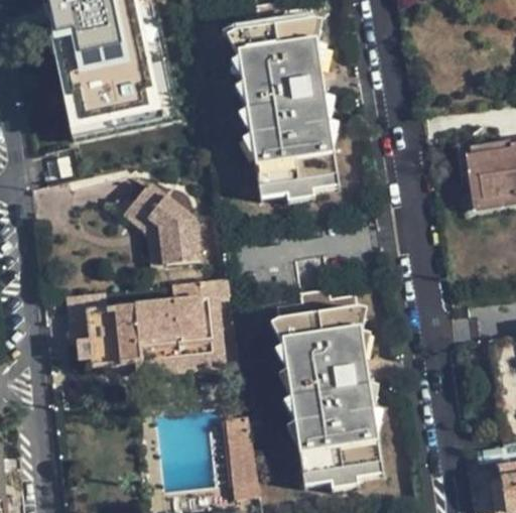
[(77,14),(114,7),(144,1),(144,0),(71,0),(74,15),(77,14)]
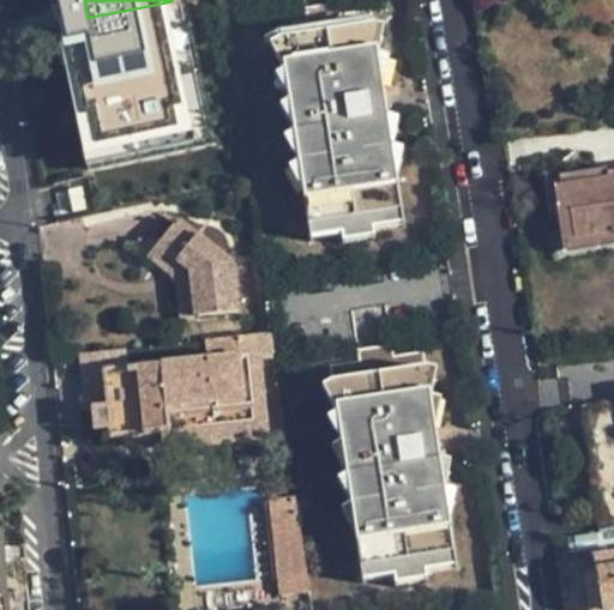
[(331,0),(307,4),(308,13),(276,18),(278,34),(288,32),(293,64),(298,95),(302,126),(307,157),(312,187),(305,188),(311,235),(342,230),(344,240),(374,235),(373,225),(405,219),(398,174),(389,175),(384,144),(379,113),(389,112),(384,82),(374,83),(369,50),(365,20),(374,19),(372,4),(339,8),(338,0),(331,0)]
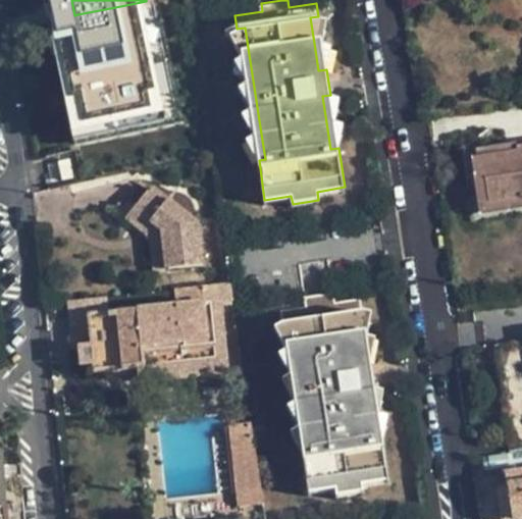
[(117,24),(115,7),(77,14),(80,32),(117,24)]
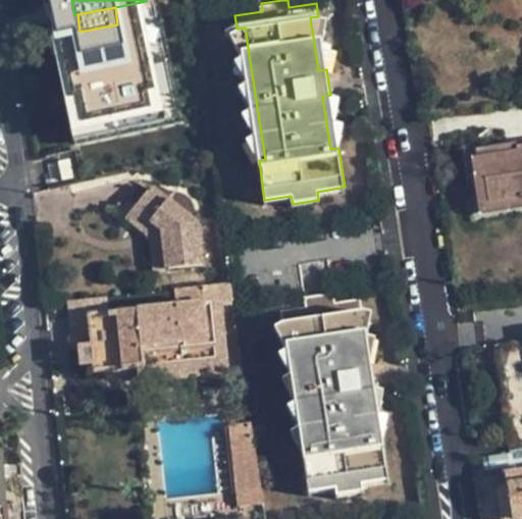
[(318,16),(310,17),(314,43),(321,42),(325,18),(318,16)]
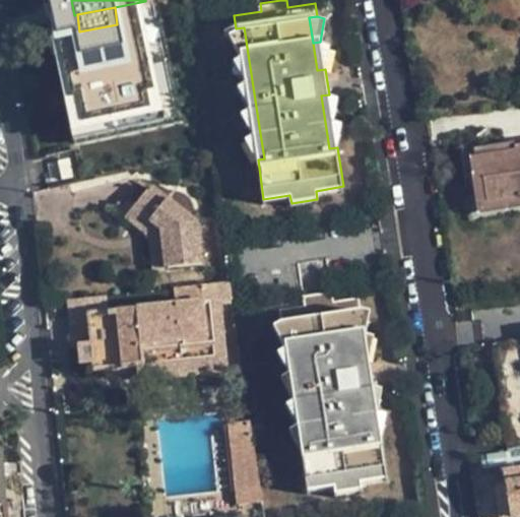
[(236,28),(229,33),(241,55),(248,54),(244,27),(236,28)]
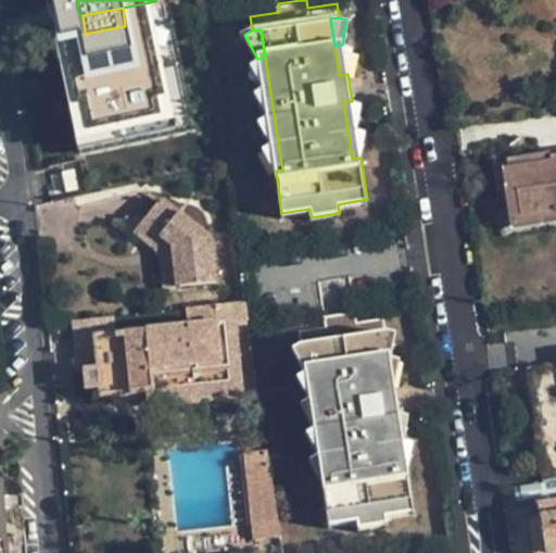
[(342,45),(335,46),(339,75),(348,74),(351,47),(342,45)]
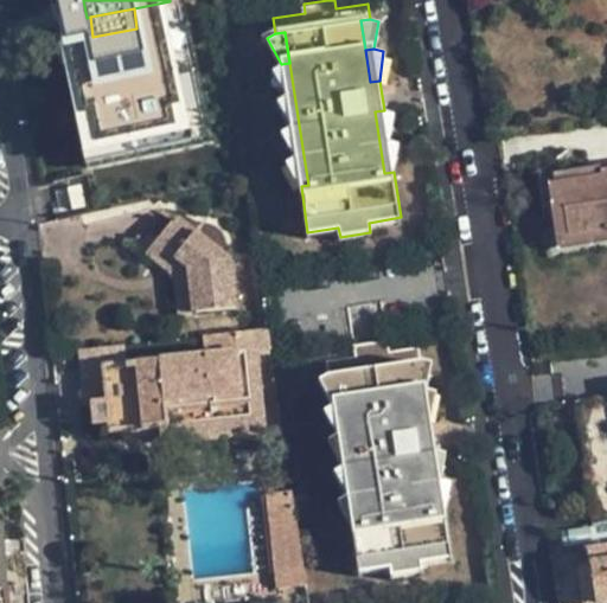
[(281,64),(272,69),(286,95),(294,94),(289,63),(281,64)]
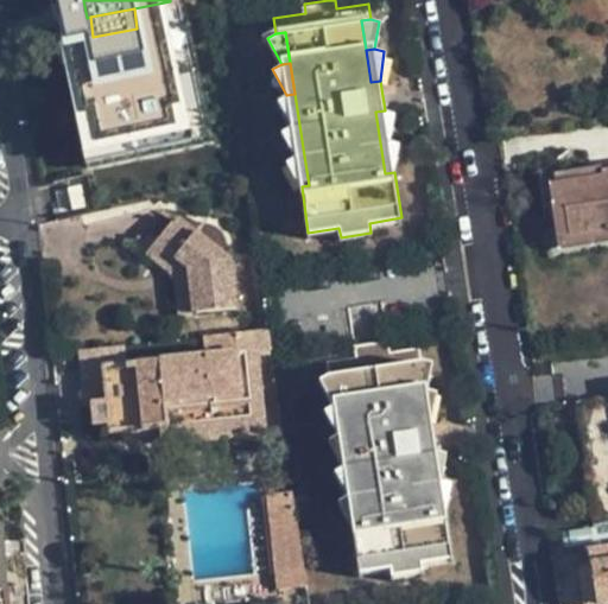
[(286,95),(277,100),(291,126),(299,125),(295,94),(286,95)]
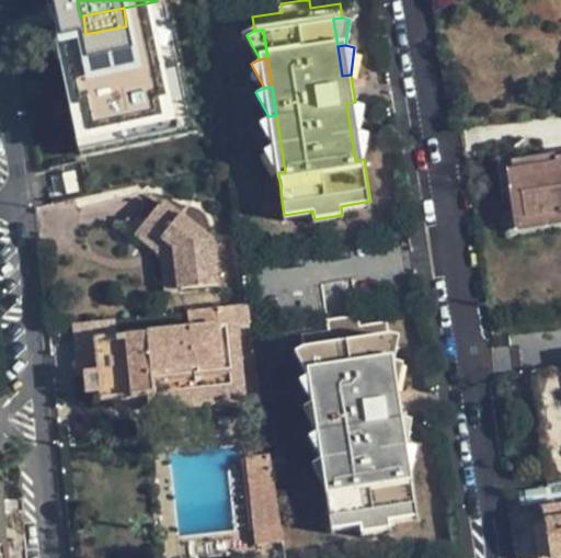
[(355,102),(346,103),(351,132),(358,131),(363,104),(355,102)]
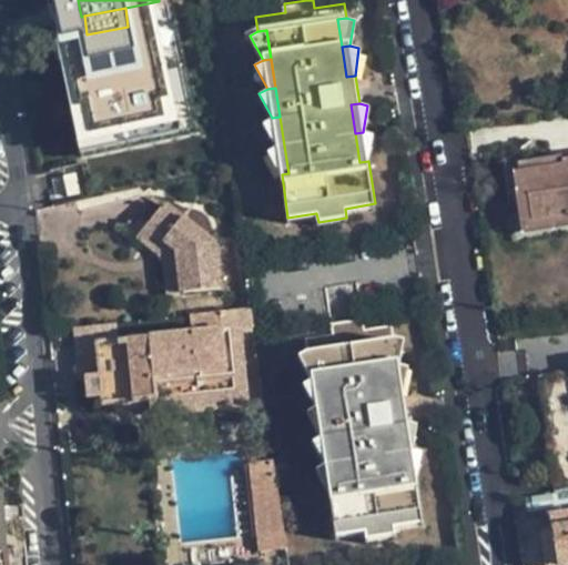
[(272,118),(264,121),(276,147),(284,145),(280,117),(272,118)]
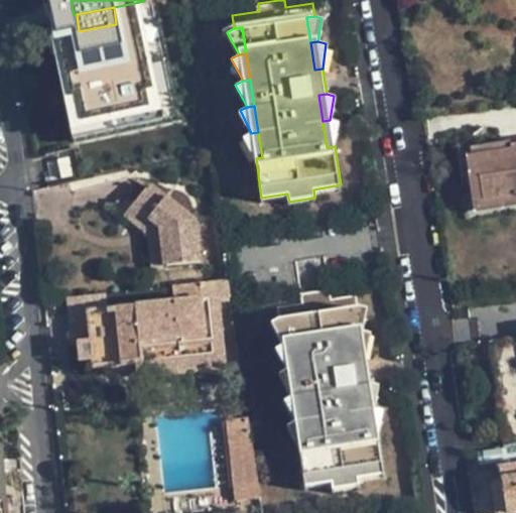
[(330,120),(323,121),(327,147),(335,146),(339,121),(330,120)]
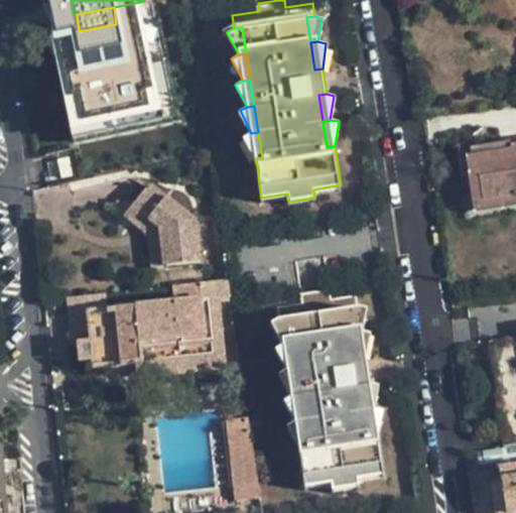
[(251,133),(245,136),(256,158),(262,157),(258,132),(251,133)]
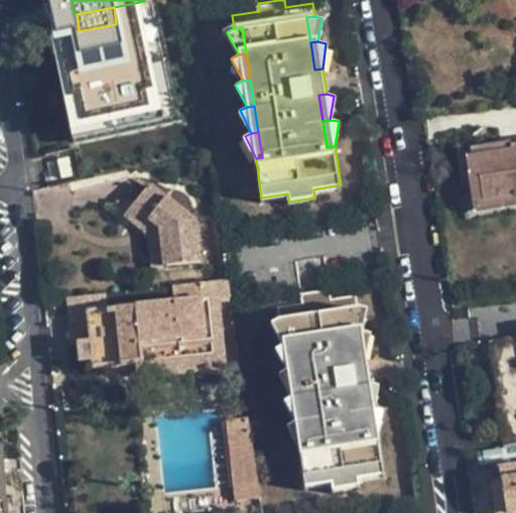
[(515,142),(512,144),(512,148),(466,154),(469,173),(478,172),(483,203),(515,197),(515,142)]
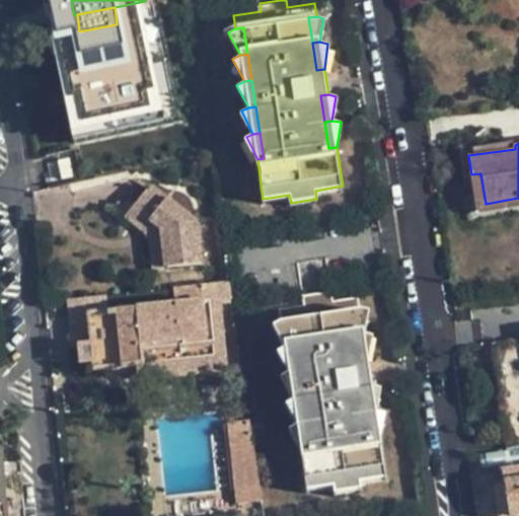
[(82,160),(79,146),(50,152),(53,166),(82,160)]
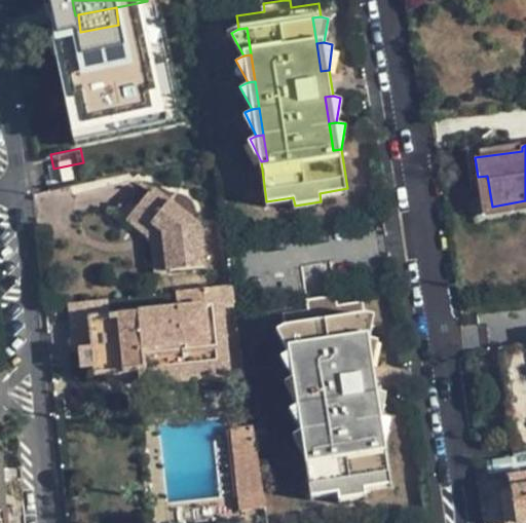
[(150,187),(133,211),(162,231),(166,270),(202,267),(199,223),(150,187)]
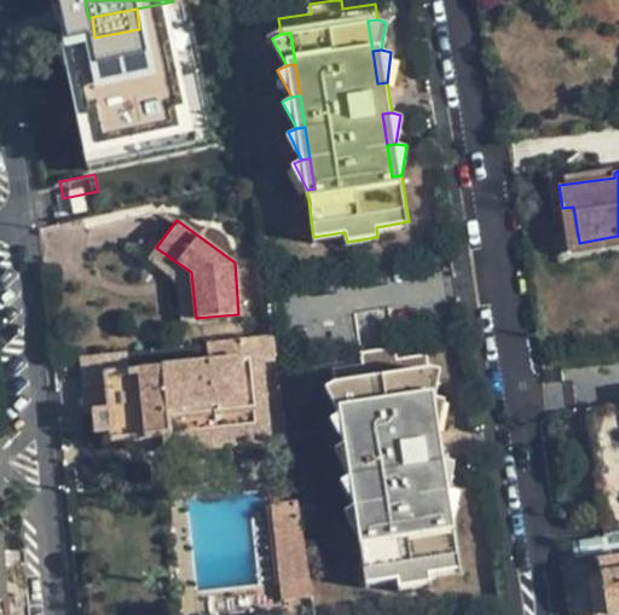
[(181,320),(196,318),(191,272),(156,248),(148,257),(177,279),(181,320)]
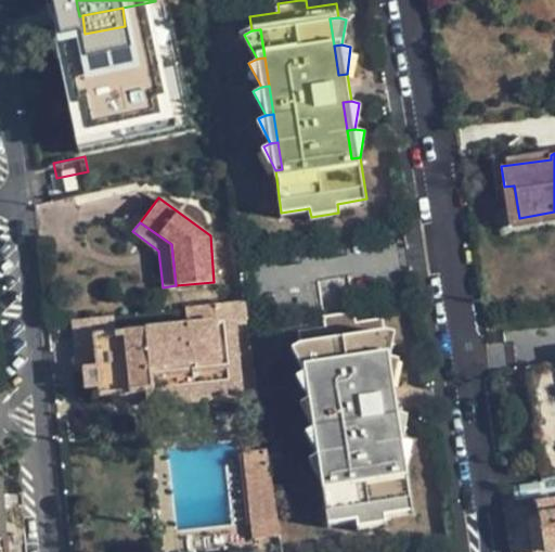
[(220,324),(235,323),(247,322),(244,302),(189,307),(190,323),(105,331),(103,316),(90,317),(94,367),(99,367),(102,392),(133,389),(224,381),(220,324)]
